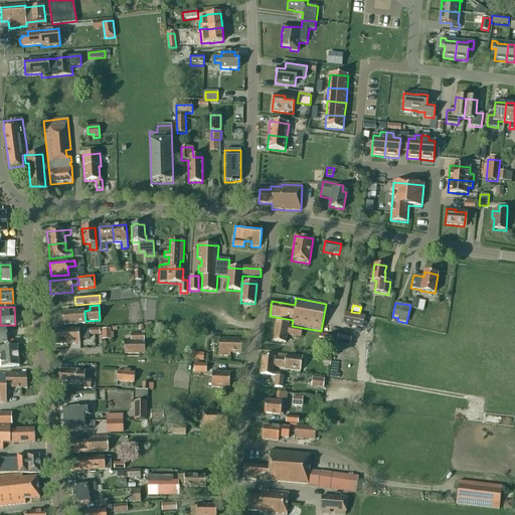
[(84,311),(76,311),(62,313),(64,326),(86,324),(86,321),(84,311)]
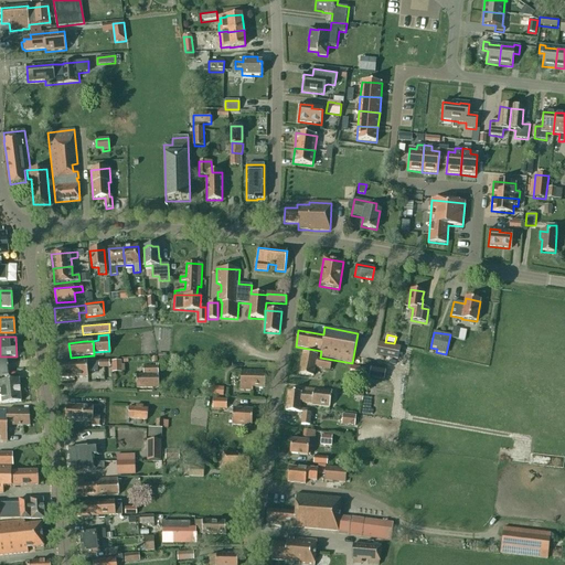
[(397,360),(401,348),(379,343),(376,355),(397,360)]
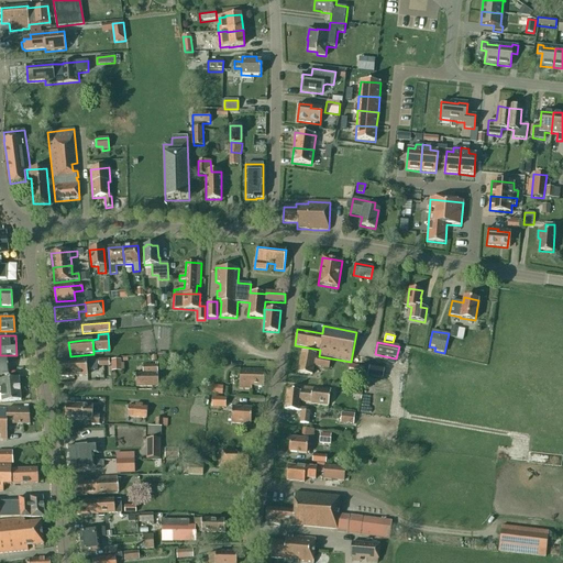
[(328,370),(330,360),(316,357),(317,354),(301,351),(297,373),(311,376),(313,366),(328,370)]
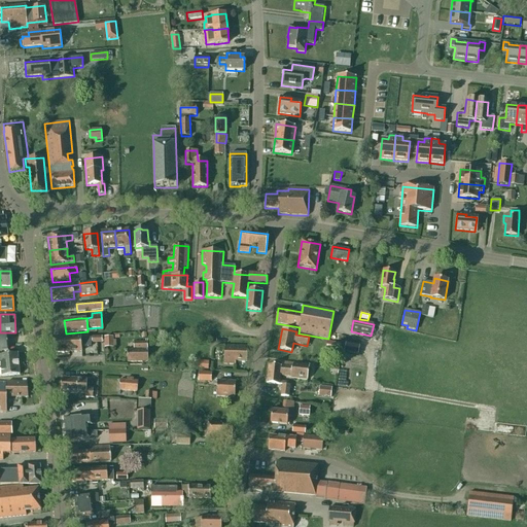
[(7,335),(0,335),(0,351),(8,351),(7,335)]
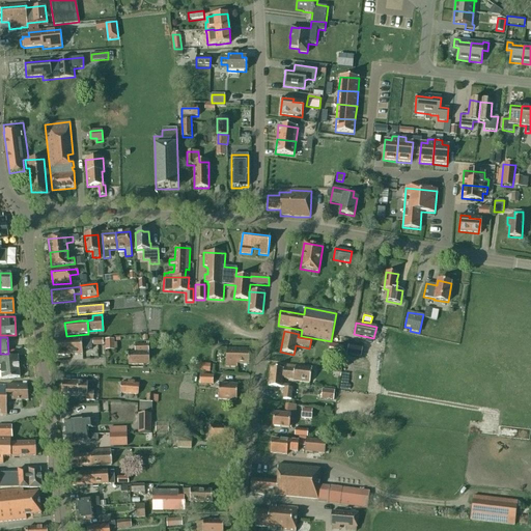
[(82,339),(70,340),(71,355),(82,354),(82,350),(91,350),(91,340),(82,340),(82,339)]
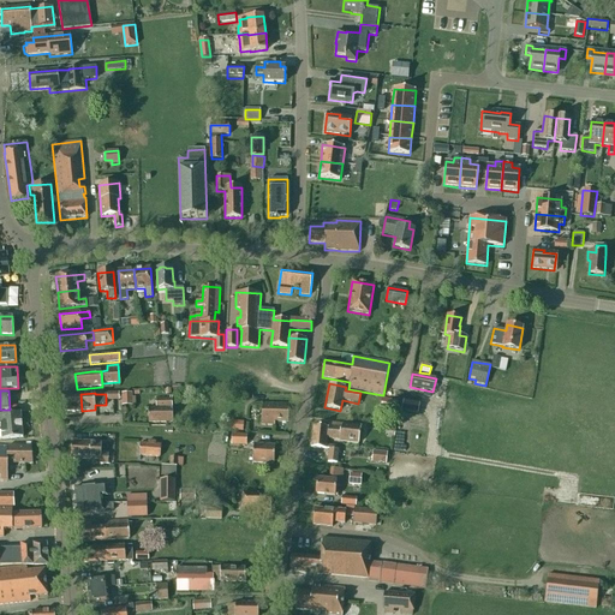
[(82,411),(81,394),(63,394),(65,411),(82,411)]
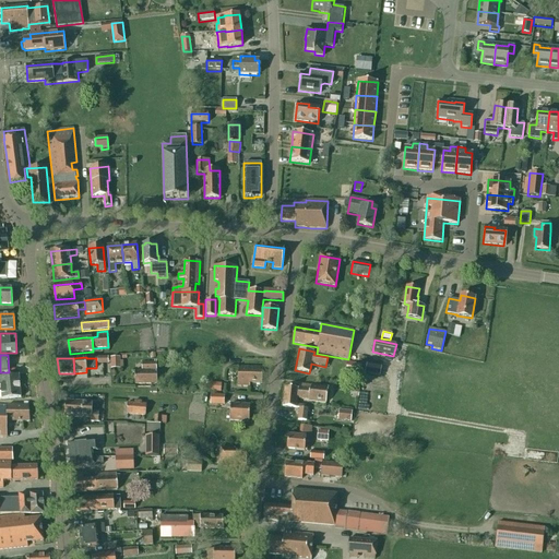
[(110,358),(110,369),(120,369),(120,358),(110,358)]
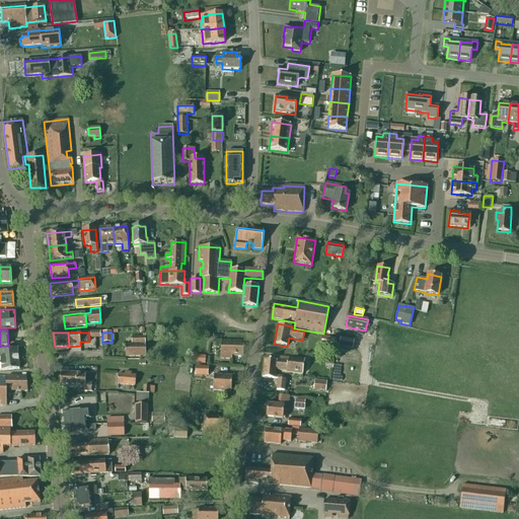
[(132,337),(132,345),(125,345),(126,357),(146,356),(145,335),(143,335),(143,337),(132,337)]
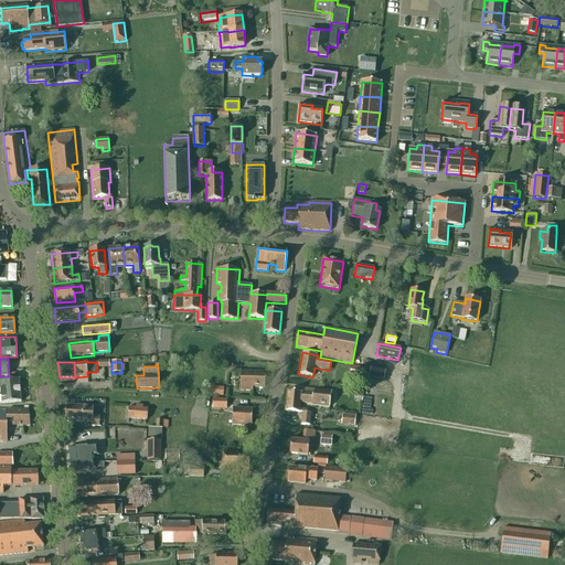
[(352,366),(351,373),(364,375),(366,369),(352,366)]
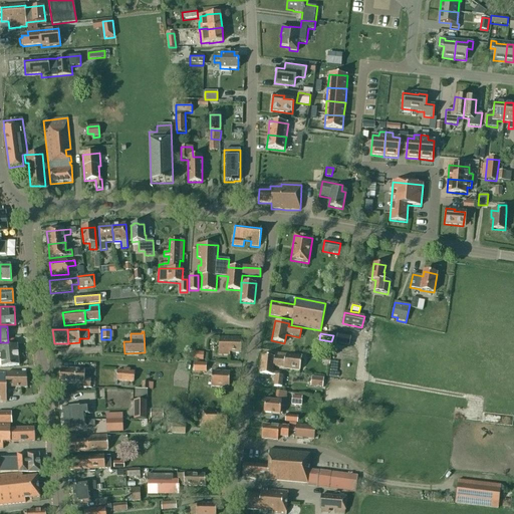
[(230,352),(231,337),(221,337),(220,340),(218,355),(230,355),(230,352)]
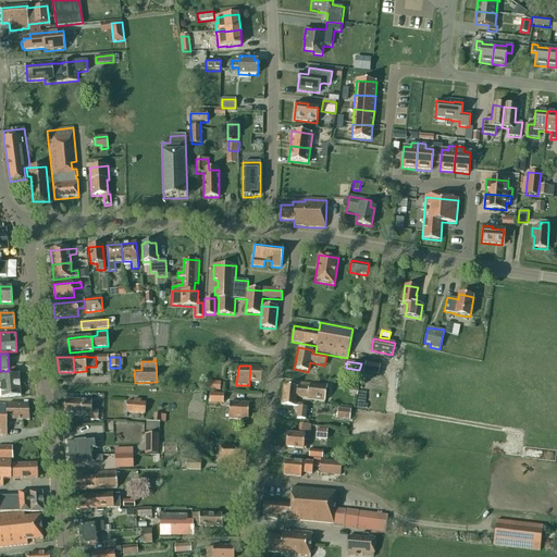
[(250,366),(249,382),(261,382),(262,366),(250,366)]
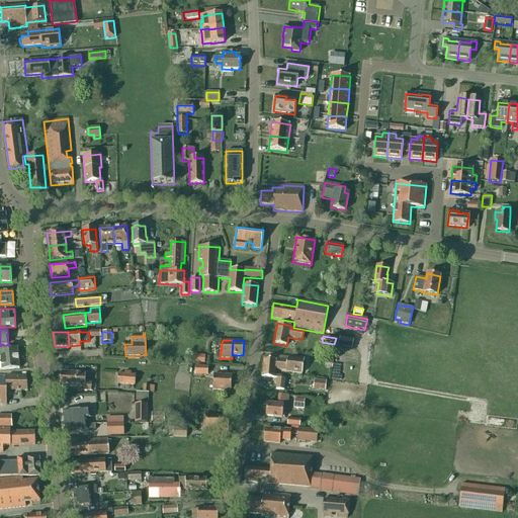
[(0,369),(19,368),(17,348),(0,349),(0,350),(1,363),(0,362),(0,369)]
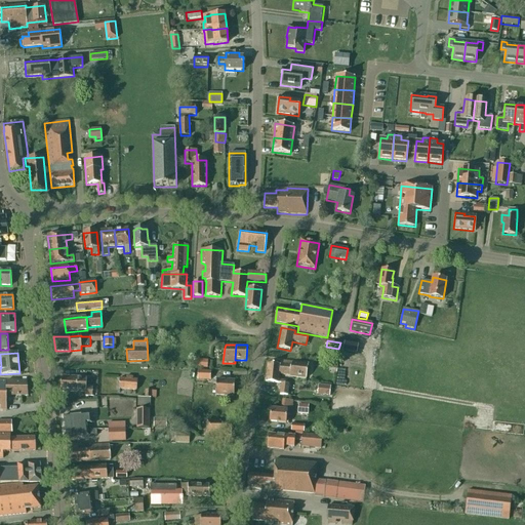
[(208,368),(208,360),(197,360),(197,368),(208,368)]
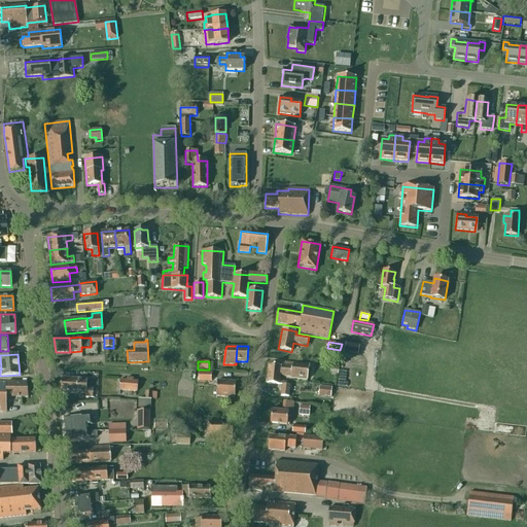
[(282,362),(281,366),(280,376),(291,377),(291,379),(308,380),(309,365),(282,362)]
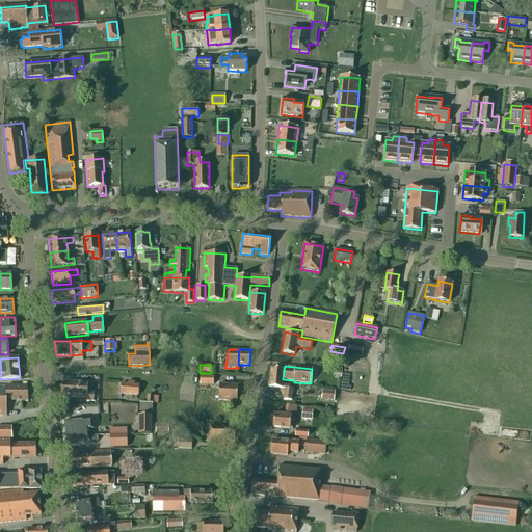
[(283,379),(284,370),(271,368),(268,388),(285,389),(284,400),(292,401),(293,389),(290,388),(290,386),(283,384),(283,379)]
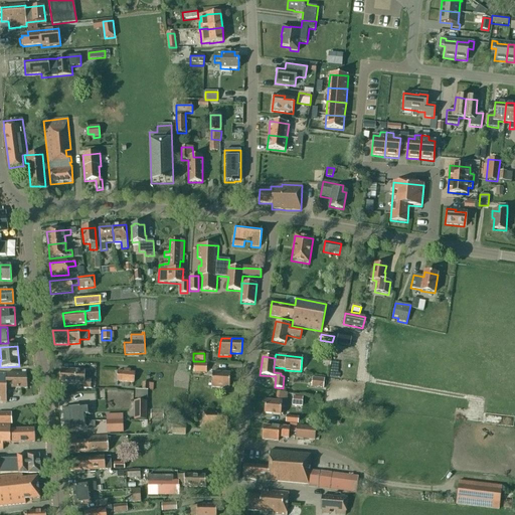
[(206,373),(207,364),(193,363),(193,373),(206,373)]
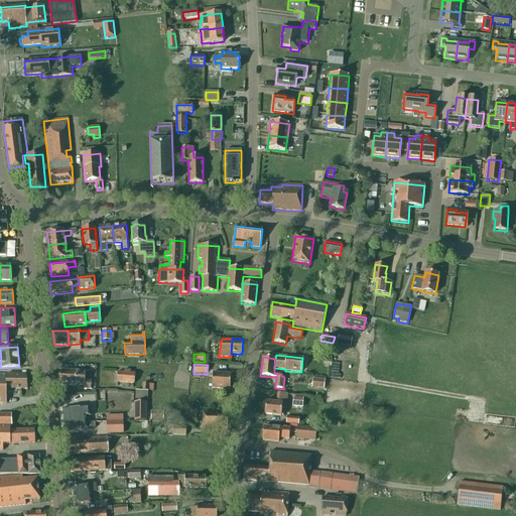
[(91,389),(91,381),(85,380),(85,377),(85,372),(85,371),(59,370),(59,385),(84,386),(84,389),(91,389)]
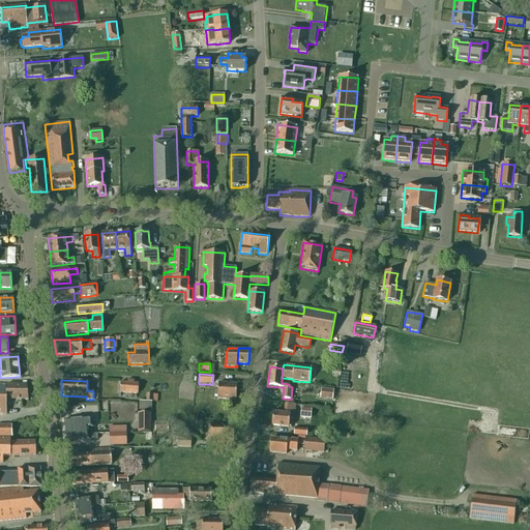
[(127,380),(127,382),(121,382),(120,392),(138,393),(139,383),(135,383),(135,380),(127,380)]
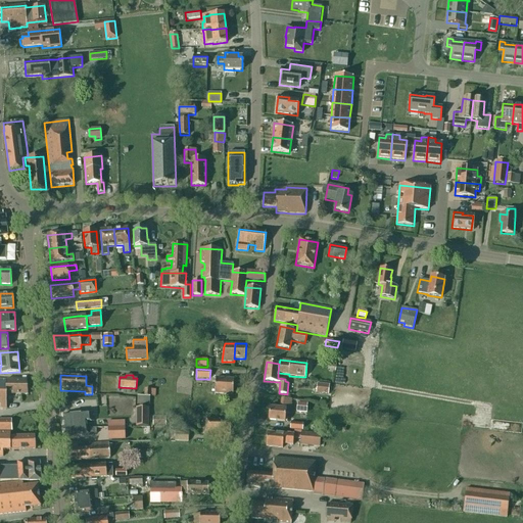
[(233,394),(234,379),(216,378),(215,393),(233,394)]
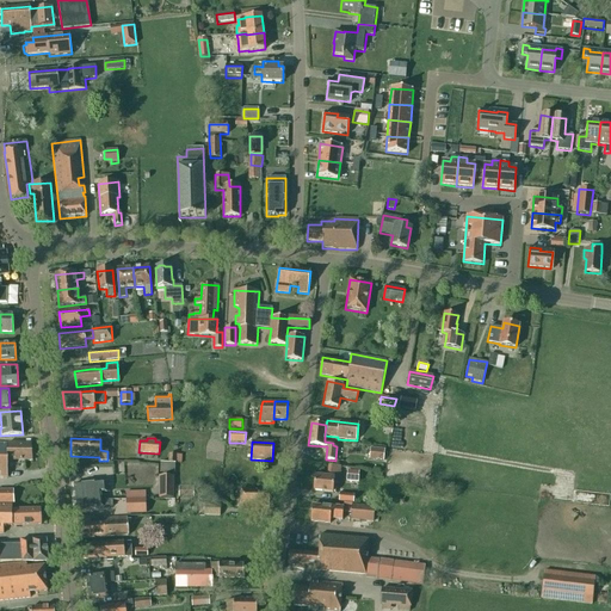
[(0,477),(7,477),(8,461),(32,461),(31,444),(0,443),(0,477)]
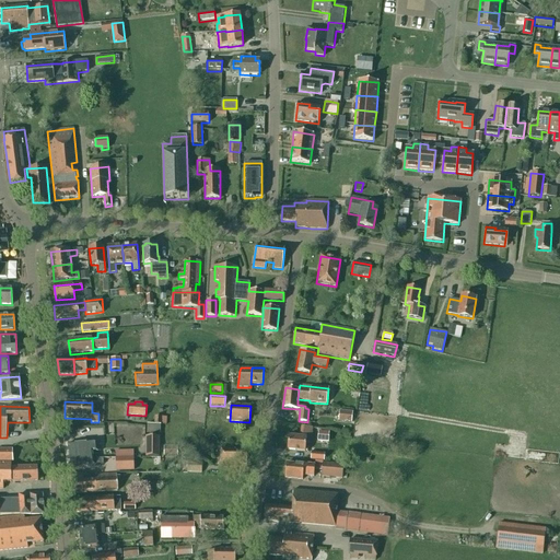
[(352,412),(339,410),(338,422),(351,423),(352,412)]
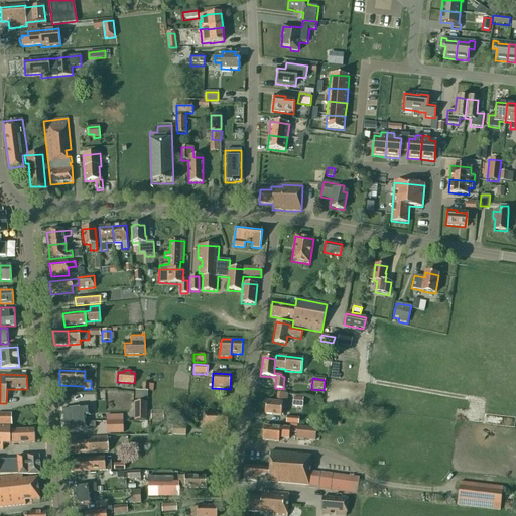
[(135,399),(147,400),(147,391),(153,391),(153,384),(142,384),(141,391),(135,391),(135,399)]
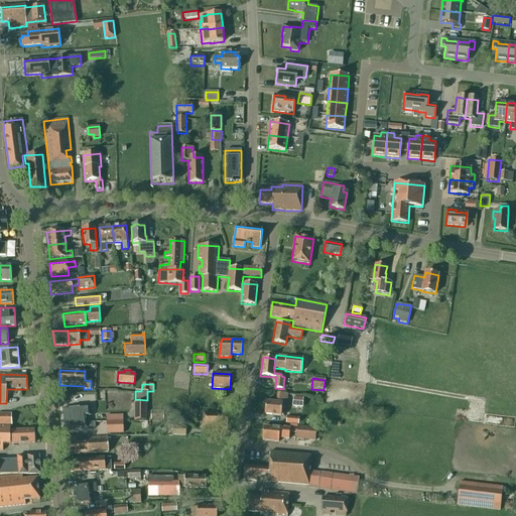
[(266,402),(265,414),(281,416),(281,415),(283,415),(284,410),(286,410),(287,394),(277,393),(276,403),(266,402)]
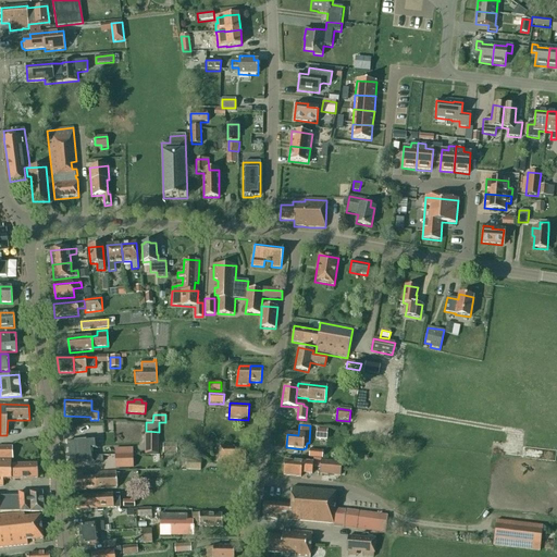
[(316,438),(326,440),(327,431),(317,430),(316,438)]
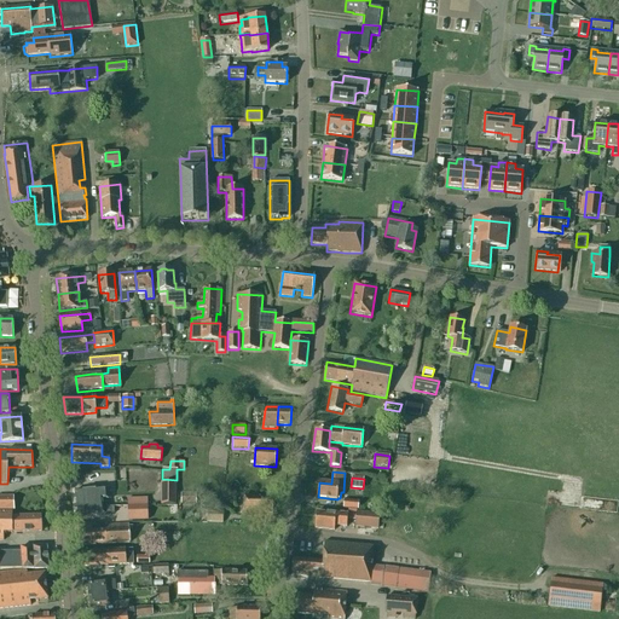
[(178,482),(162,481),(161,505),(177,507),(178,482)]
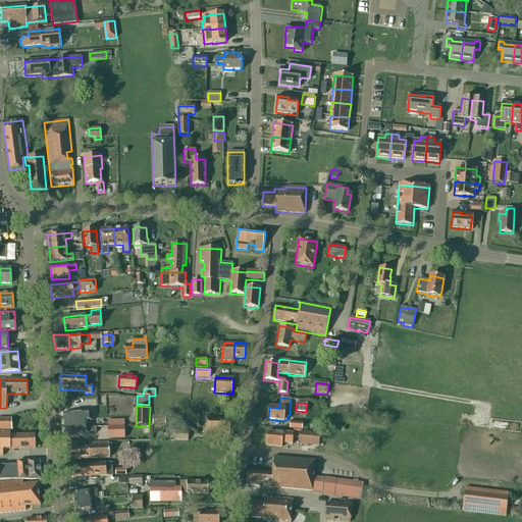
[(87,422),(93,421),(92,411),(62,415),(64,435),(88,433),(87,422)]
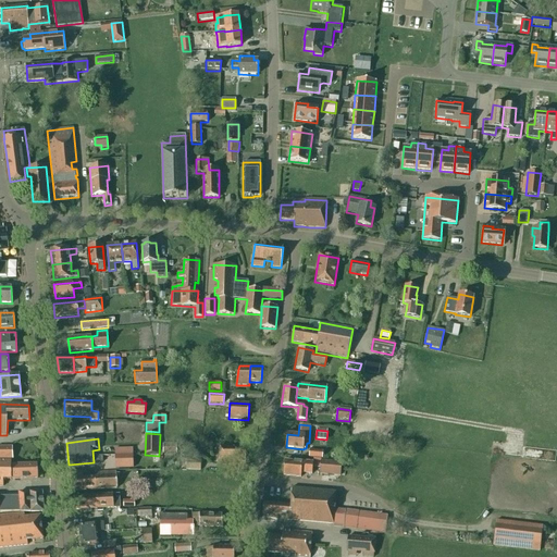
[(176,444),(163,444),(163,455),(176,455),(176,444)]
